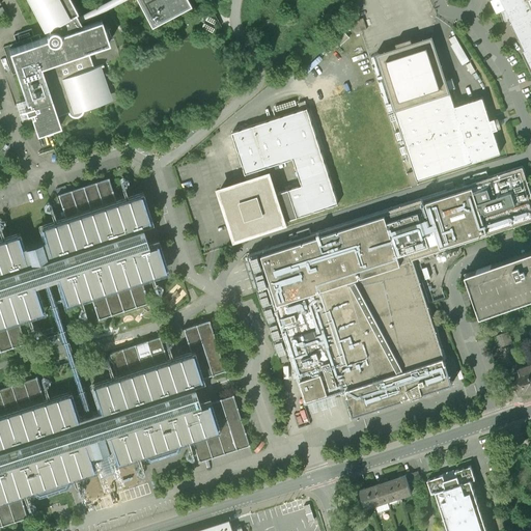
[(78,11),(72,0),(30,0),(46,28),(48,27),(49,29),(48,31),(47,32),(46,35),(46,37),(8,50),(26,102),(29,101),(30,104),(24,106),(26,113),(32,111),(33,114),(30,115),(36,133),(46,130),(46,131),(52,129),(52,128),(60,124),(57,115),(67,111),(70,114),(72,115),(75,116),(78,116),(80,114),(82,112),(83,109),(83,106),(94,103),(94,100),(104,96),(103,94),(108,92),(99,65),(93,67),(88,50),(109,43),(106,34),(107,33),(105,27),(104,28),(101,19),(82,25),(80,21),(119,0),(108,0),(78,16),(76,12),(78,11)]
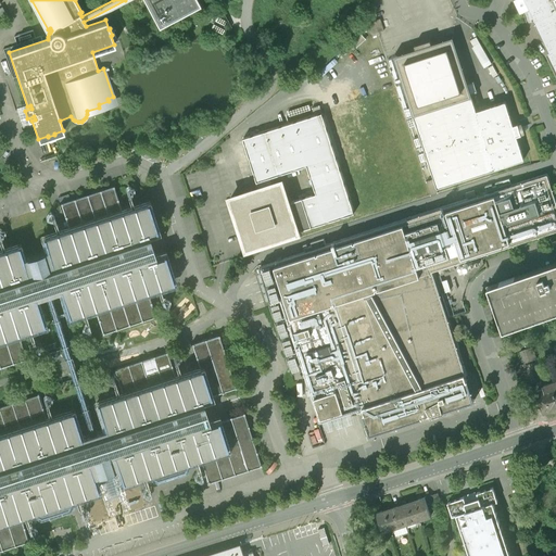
[(143,0),(158,25),(199,3),(197,0),(143,0)]
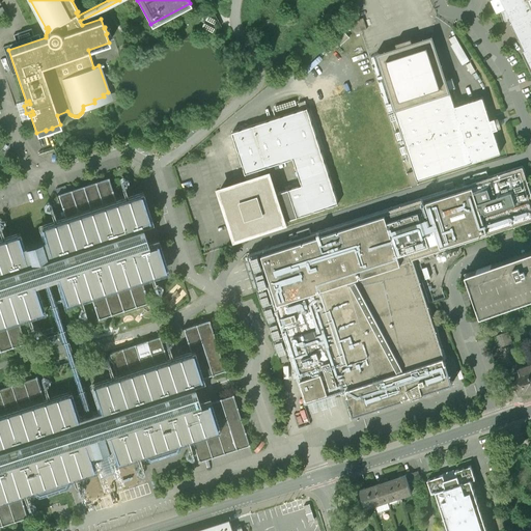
[(530,0),(495,0),(495,1),(494,3),(494,5),(495,7),(496,9),(498,10),(500,11),(503,22),(508,21),(507,17),(511,15),(519,30),(527,48),(524,50),(530,64),(530,0)]
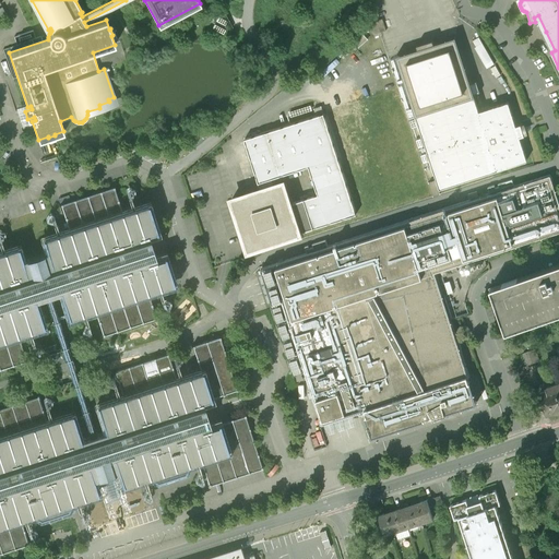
[(387,31),(382,19),(377,21),(380,32),(387,31)]
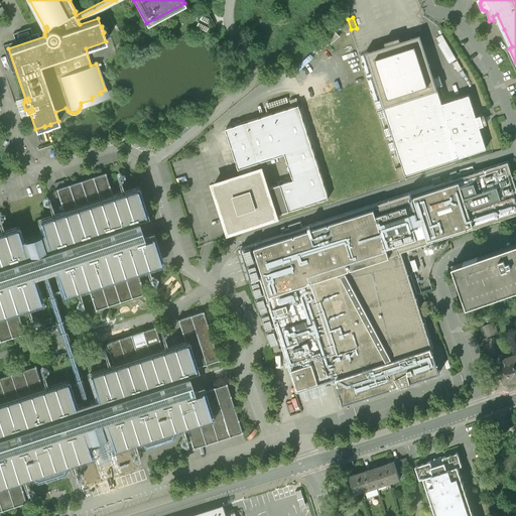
[(348,19),(342,21),(345,31),(351,29),(348,19)]
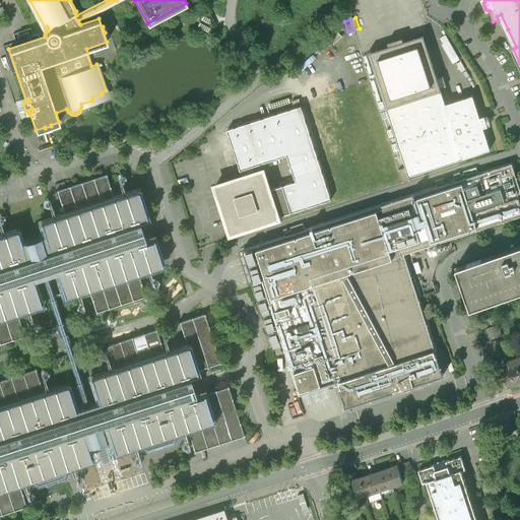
[(447,33),(440,37),(453,62),(460,58),(447,33)]
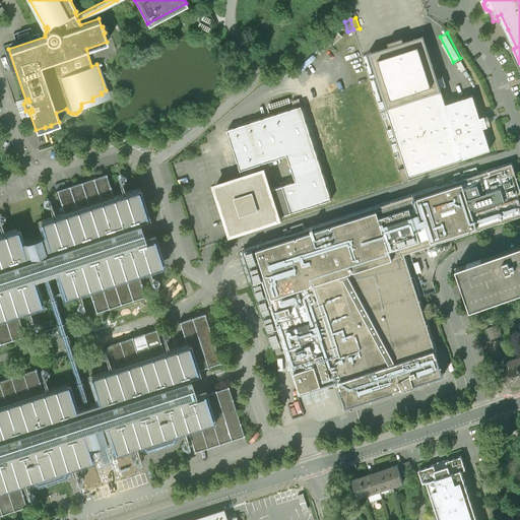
[(446,103),(442,89),(441,87),(447,85),(443,75),(438,77),(424,34),(403,40),(402,37),(388,42),(389,45),(369,51),(387,108),(409,175),(491,148),(483,127),(488,125),(484,115),(480,116),(473,94),(446,103)]
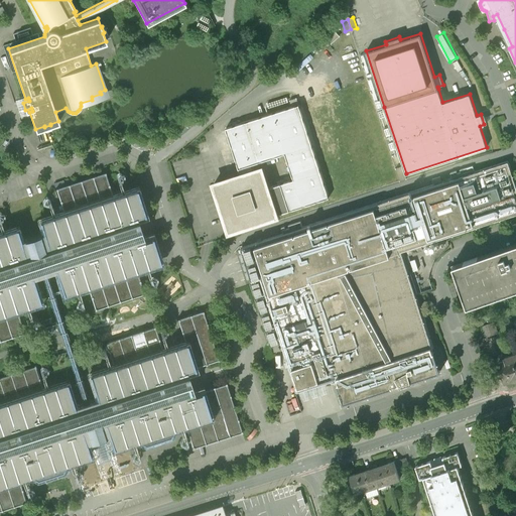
[(299,104),(226,127),(239,167),(251,163),(285,153),(293,178),(268,186),(262,167),(253,170),(241,174),(214,182),(230,231),(277,215),(276,214),(330,197),(299,104)]
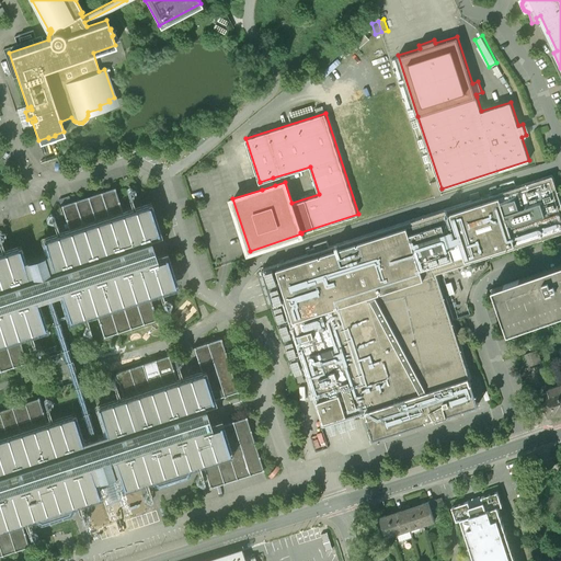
[(492,194),(329,247),(328,240),(313,244),(315,248),(310,249),(309,245),(306,247),(308,253),(263,268),(262,268),(262,270),(273,304),(274,305),(284,301),(323,423),(323,424),(324,424),(361,412),(361,413),(362,414),(367,412),(368,415),(367,415),(374,437),(426,420),(426,419),(436,416),(447,413),(479,403),(472,381),(471,382),(470,379),(471,379),(471,378),(436,272),(560,231),(560,199),(553,175),(552,174),(516,186),(514,180),(500,184),(501,187),(497,189),(496,185),(490,187),(492,194)]
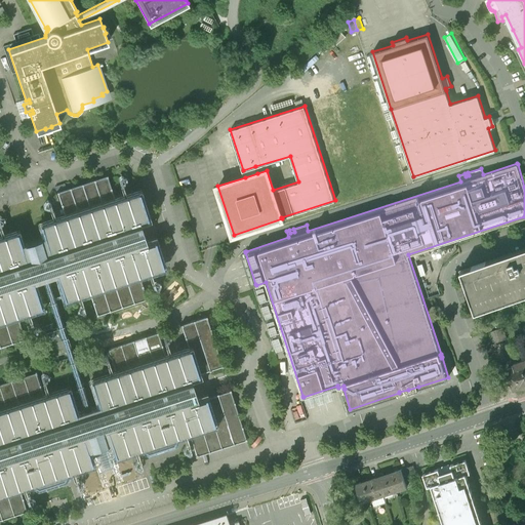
[(255,166),(243,170),(245,177),(257,173),(255,166)]
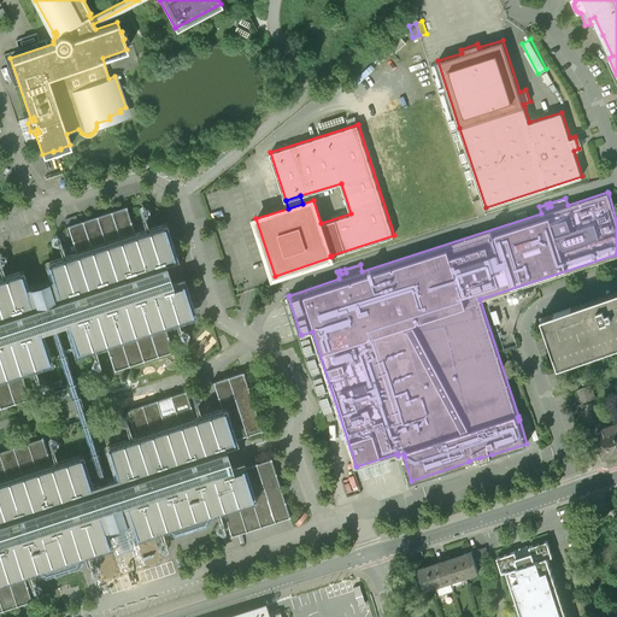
[(125,204),(66,223),(76,252),(0,276),(0,405),(29,397),(21,368),(58,356),(64,353),(104,340),(113,369),(172,350),(163,321),(192,312),(182,281),(171,285),(168,275),(163,258),(174,254),(164,223),(135,233),(125,204)]
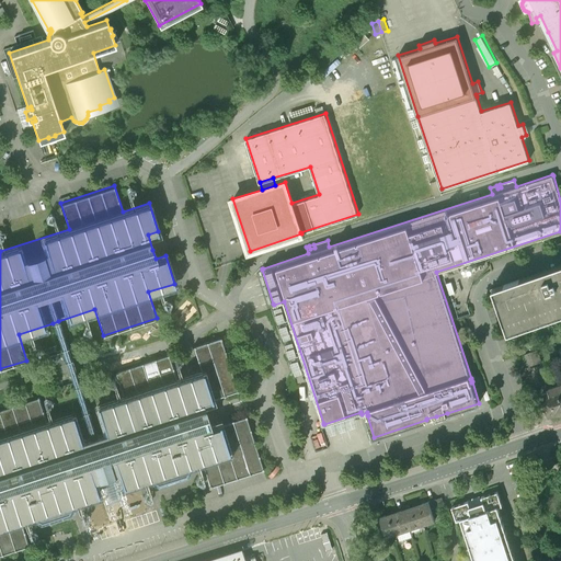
[(560,262),(492,287),(502,313),(508,332),(560,312),(560,262)]
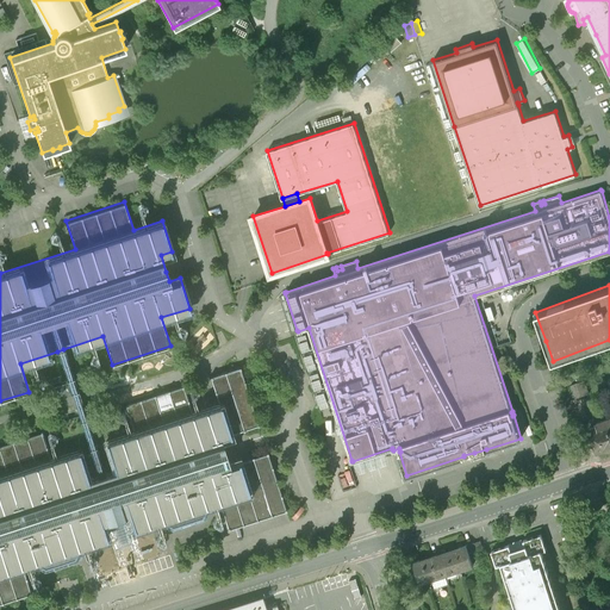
[(521,286),(506,291),(509,297),(522,292),(521,286)]
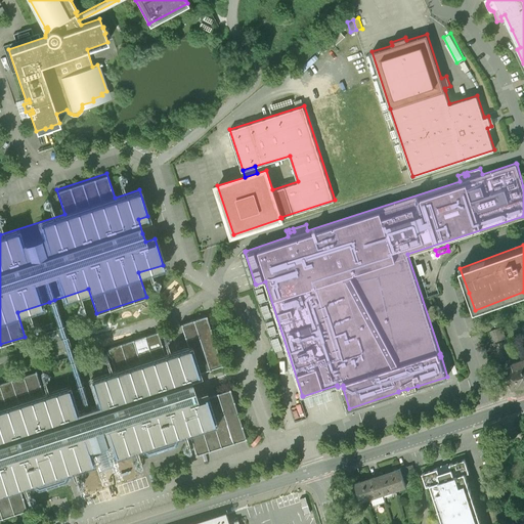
[(54,300),(49,302),(63,344),(77,384),(81,383),(69,343),(54,300)]
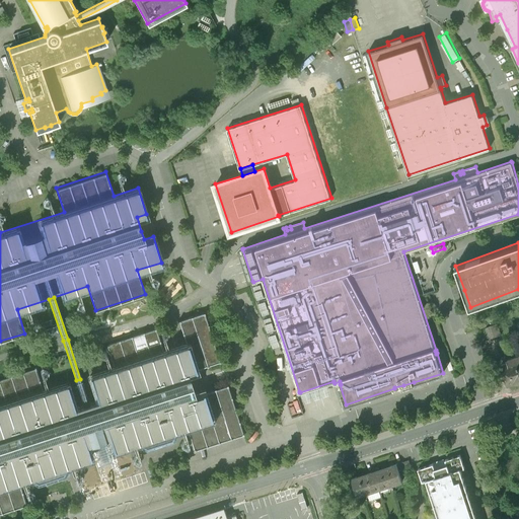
[(120,340),(118,340),(107,344),(107,343),(106,344),(106,346),(110,356),(109,356),(110,358),(113,365),(114,368),(103,372),(103,371),(101,372),(102,372),(91,376),(91,375),(80,379),(76,380),(66,383),(66,384),(56,387),(55,386),(54,387),(54,388),(44,391),(43,387),(42,387),(40,380),(40,378),(39,378),(35,368),(35,366),(33,367),(23,371),(23,370),(21,371),(11,374),(9,375),(10,375),(0,377),(0,512),(1,513),(2,512),(13,509),(14,508),(24,504),(25,505),(26,505),(26,503),(25,503),(22,493),(22,491),(19,484),(20,484),(18,479),(29,476),(30,480),(30,479),(31,484),(39,487),(66,477),(69,471),(68,468),(67,464),(77,461),(79,461),(79,460),(89,457),(116,449),(126,445),(126,446),(128,445),(127,445),(138,441),(139,445),(140,448),(147,452),(174,443),(177,436),(176,433),(175,429),(186,426),(187,430),(188,430),(190,437),(190,439),(191,439),(194,449),(194,450),(196,450),(196,449),(206,446),(206,447),(208,446),(207,445),(218,442),(218,443),(220,442),(219,442),(230,439),(231,438),(242,435),(243,435),(243,433),(242,433),(239,423),(240,423),(239,421),(238,421),(235,411),(236,411),(235,409),(234,409),(231,398),(232,398),(231,396),(227,386),(228,386),(227,384),(226,385),(216,389),(216,388),(214,388),(214,390),(204,393),(204,392),(202,392),(202,393),(196,396),(195,394),(194,395),(191,385),(187,373),(188,373),(188,371),(195,369),(195,370),(197,370),(196,369),(206,365),(207,366),(208,366),(208,365),(218,361),(219,363),(220,362),(220,360),(219,360),(216,350),(216,348),(212,338),(213,338),(212,336),(212,337),(209,326),(209,325),(208,324),(205,314),(204,312),(203,312),(193,316),(192,315),(191,316),(191,317),(180,320),(180,319),(178,320),(179,322),(182,332),(182,335),(183,335),(187,345),(176,349),(175,348),(174,348),(174,349),(164,353),(162,349),(160,342),(160,340),(159,340),(156,329),(156,327),(154,328),(144,332),(144,331),(142,331),(142,332),(132,336),(130,336),(120,340)]
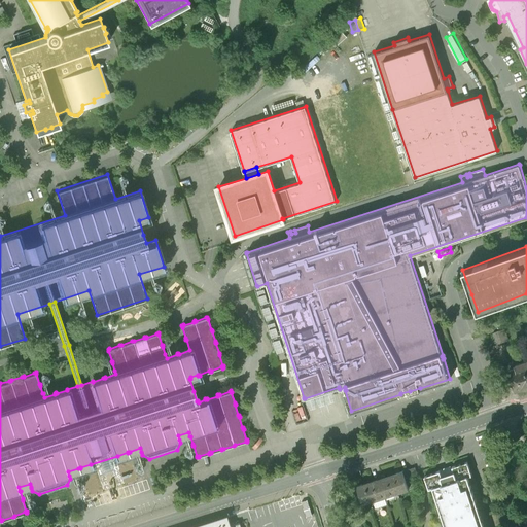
[(51,322),(39,326),(41,332),(54,328),(51,322)]
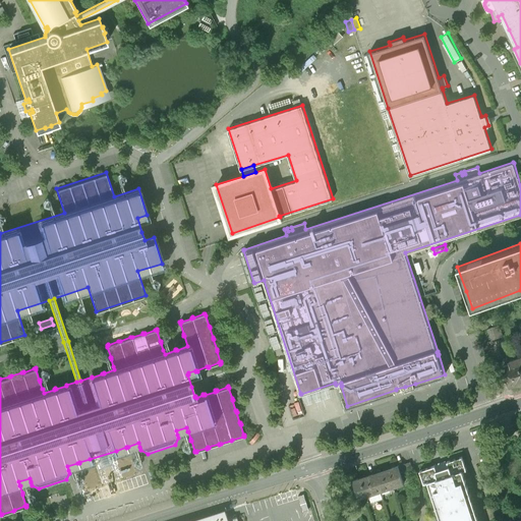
[(500,325),(493,328),(497,338),(503,336),(500,325)]
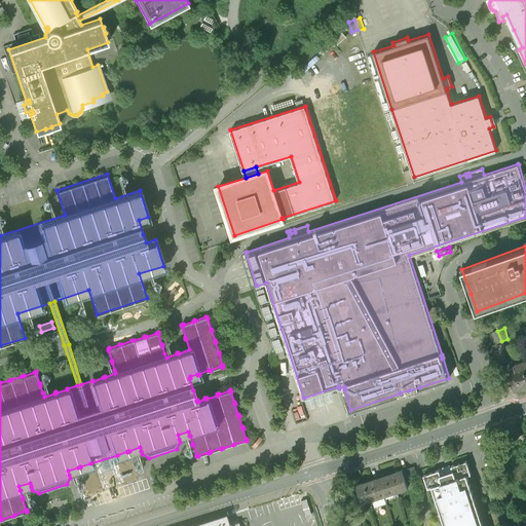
[(497,331),(485,335),(488,345),(501,341),(497,331)]
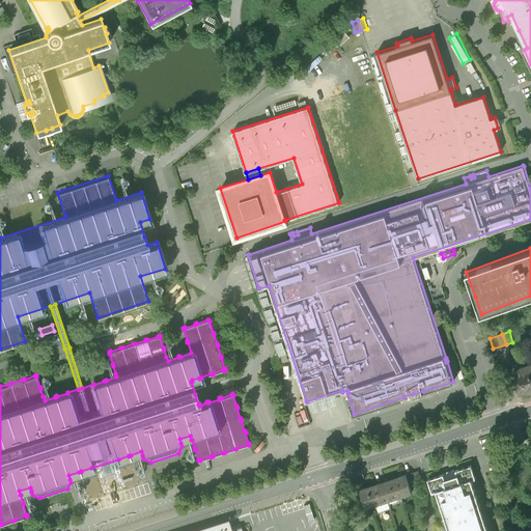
[(530,376),(527,365),(519,368),(520,370),(512,373),(514,378),(510,379),(513,387),(516,386),(520,393),(530,388),(530,376)]
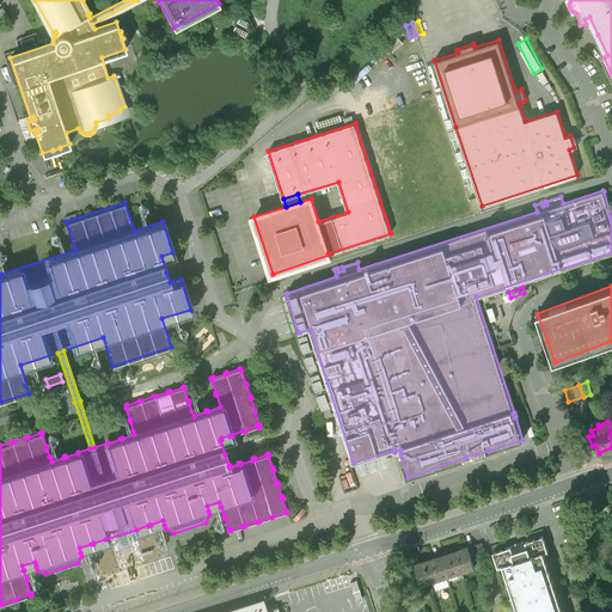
[(510,546),(493,552),(497,568),(502,565),(516,611),(562,611),(543,552),(548,551),(543,536),(525,542),(526,546),(513,551),(510,546)]
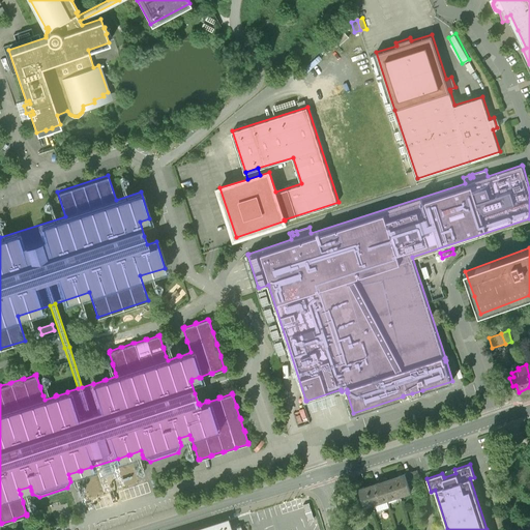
[(417,470),(405,473),(409,484),(421,480),(417,470)]
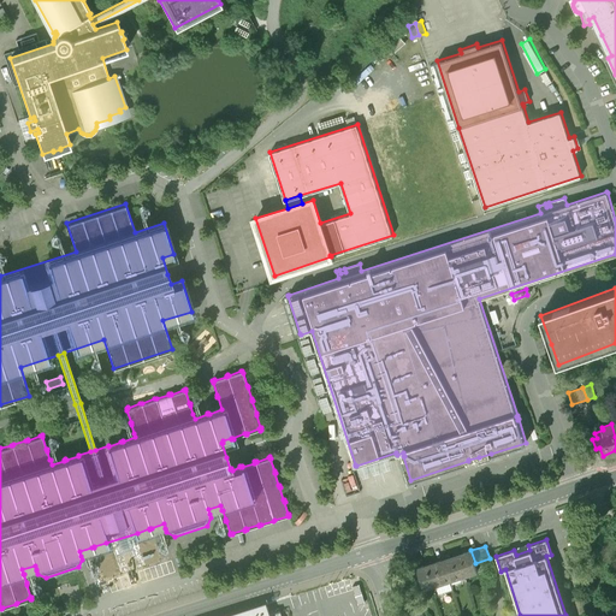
[(465,554),(424,566),(418,568),(424,588),(440,582),(461,576),(478,570),(475,563),(471,550),(463,552),(465,554)]
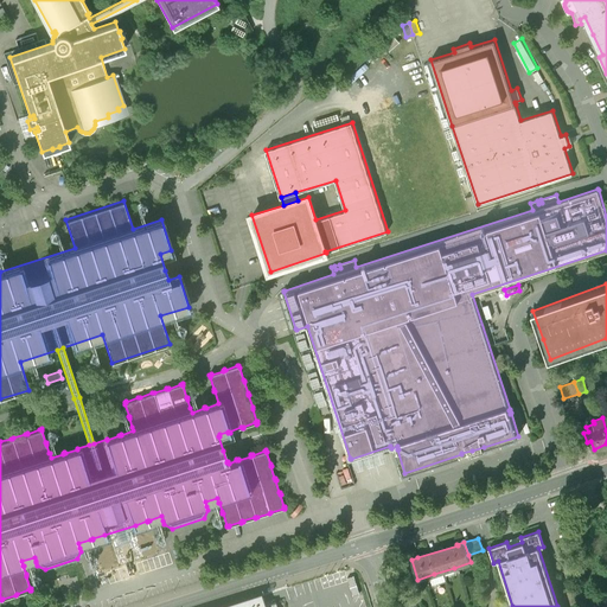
[(264,606),(261,594),(221,606),(264,606)]
